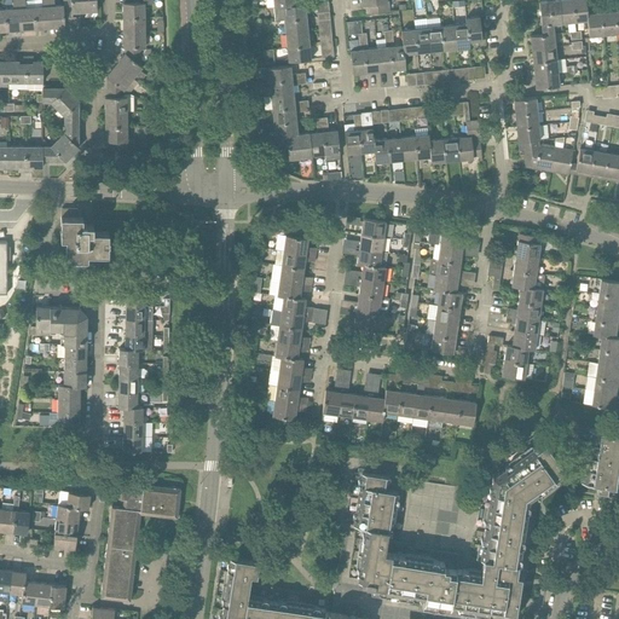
[(6,32),(22,30),(18,0),(12,0),(13,9),(5,10),(6,32)]
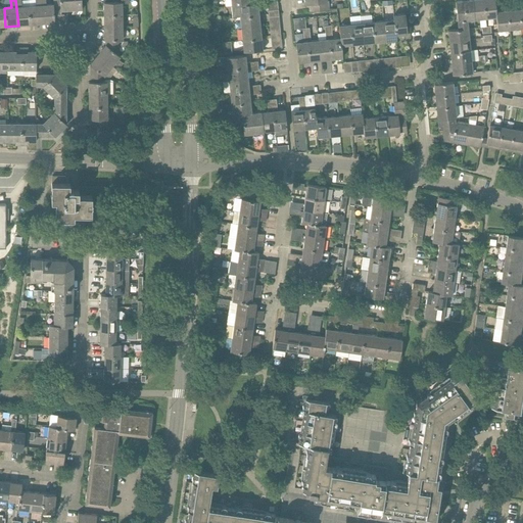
[(15,0),(18,26),(30,25),(29,6),(21,6),(20,0),(15,0)]
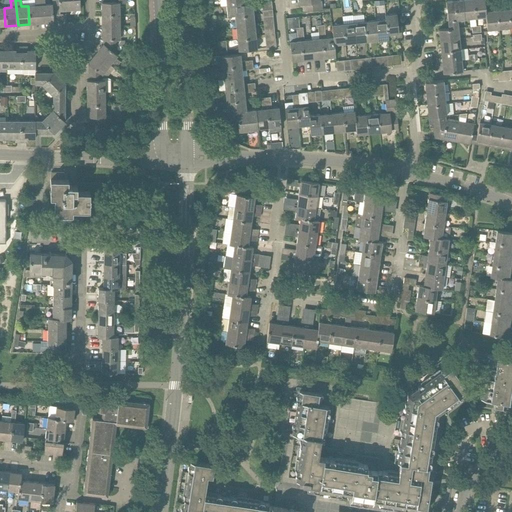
[(29,24),(41,23),(39,0),(34,0),(35,5),(28,6),(29,24)]
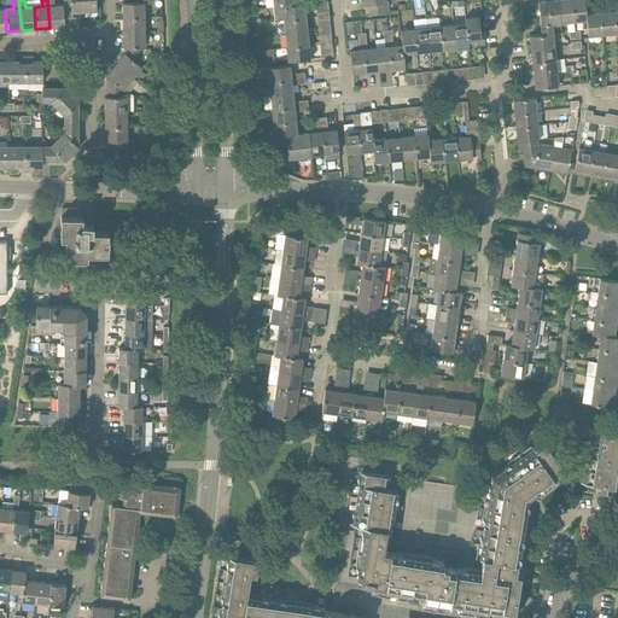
[(64,28),(64,25),(63,5),(54,6),(53,0),(47,0),(50,28),(64,28)]
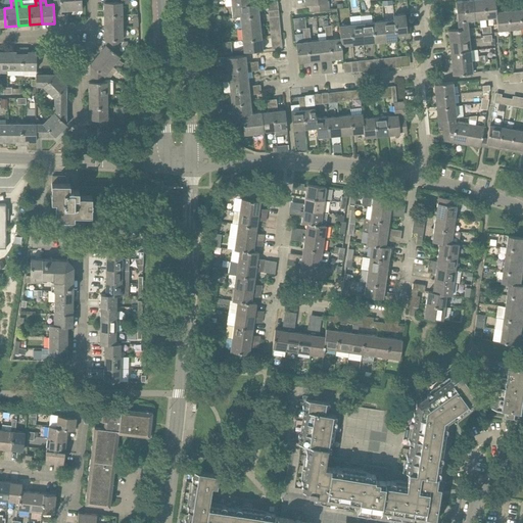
[(53,4),(54,21),(67,20),(66,10),(82,9),(81,0),(52,0),(53,4)]
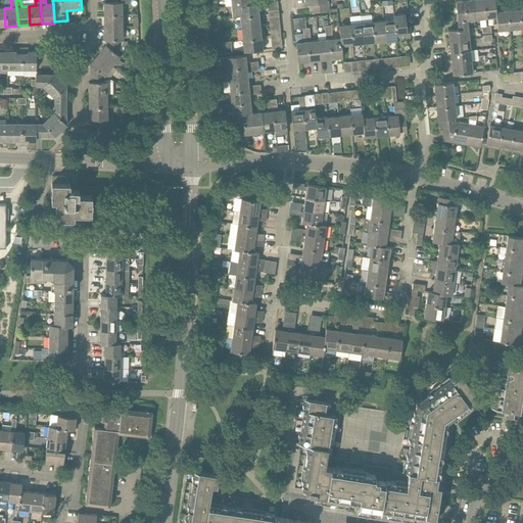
[(104,15),(123,14),(123,4),(128,4),(128,0),(114,0),(114,2),(103,2),(104,15)]
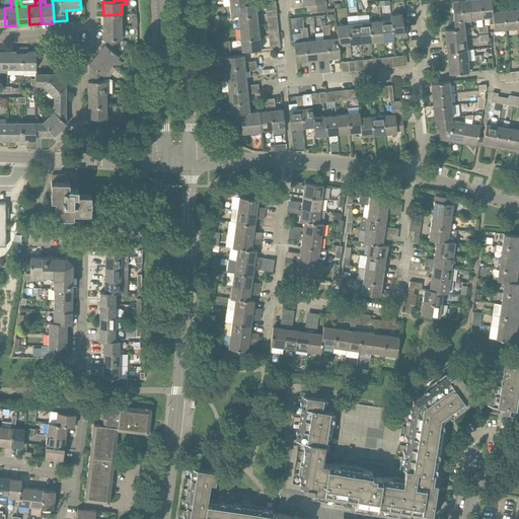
[(308,12),(326,10),(325,1),(324,1),(324,0),(304,0),(305,4),(307,4),(308,12)]
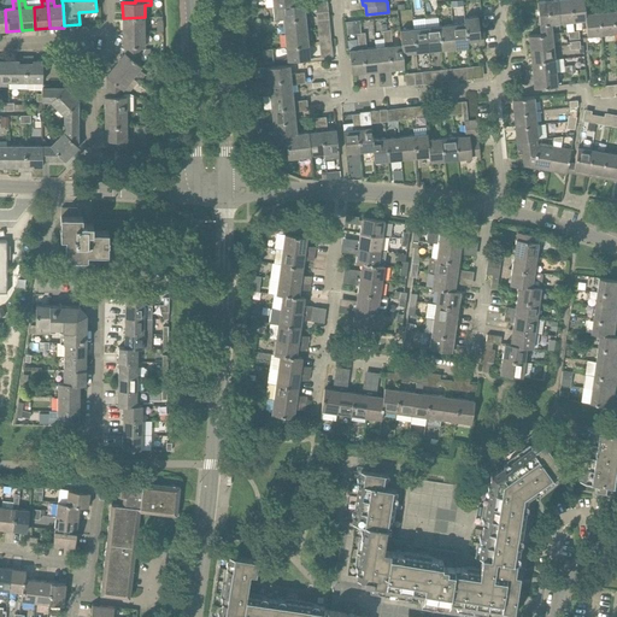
[(539,18),(559,16),(557,0),(556,0),(538,3),(539,18)]
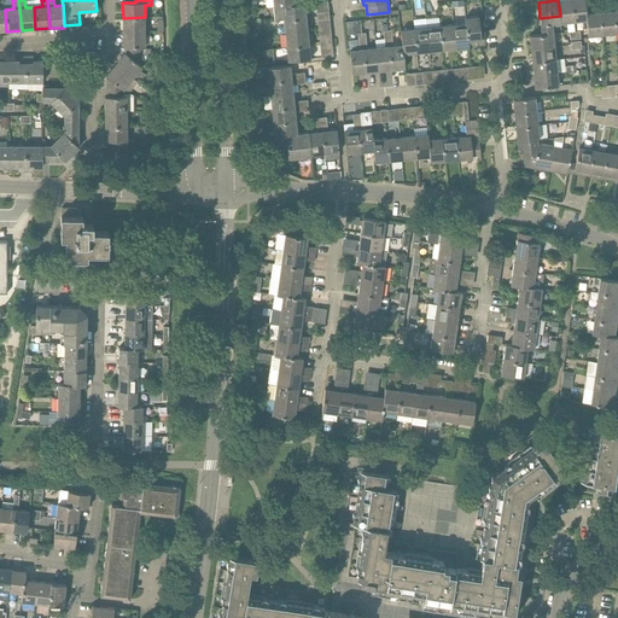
[(561,24),(573,23),(570,0),(558,0),(560,16),(561,24)]
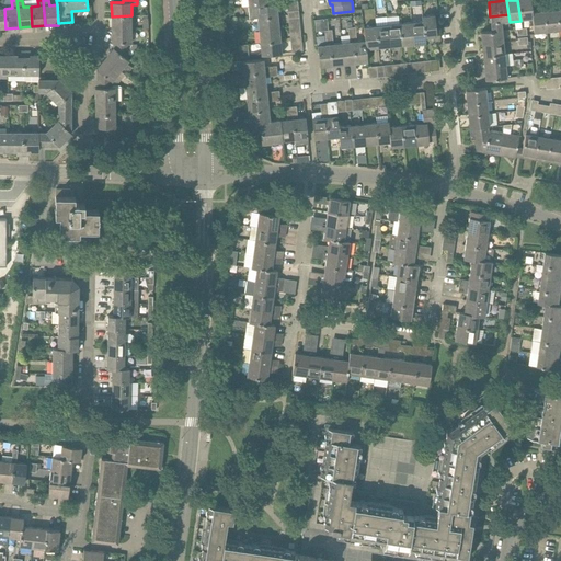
[(533,19),(533,13),(530,0),(517,0),(521,21),(533,19)]
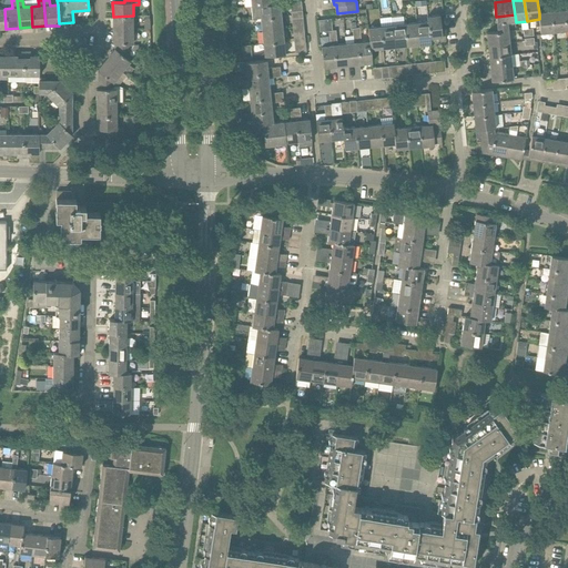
[(261,19),(281,17),(280,3),(272,4),(260,7),(261,19)]
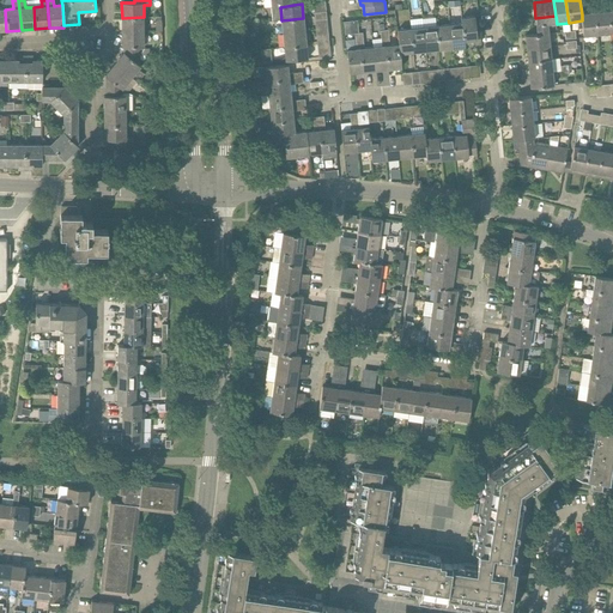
[(598,35),(612,34),(610,12),(596,13),(598,35)]
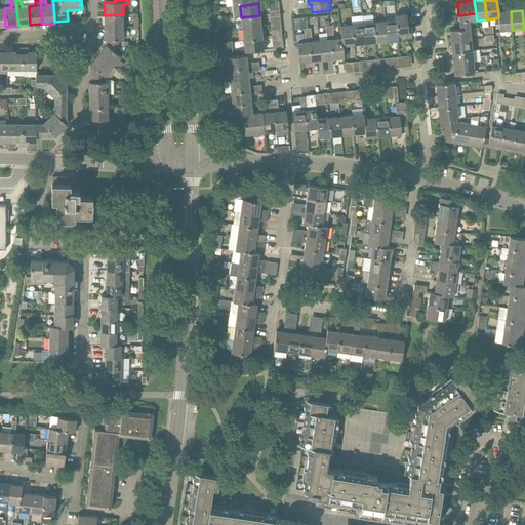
[(499,31),(512,30),(511,11),(498,12),(498,17),(499,31)]
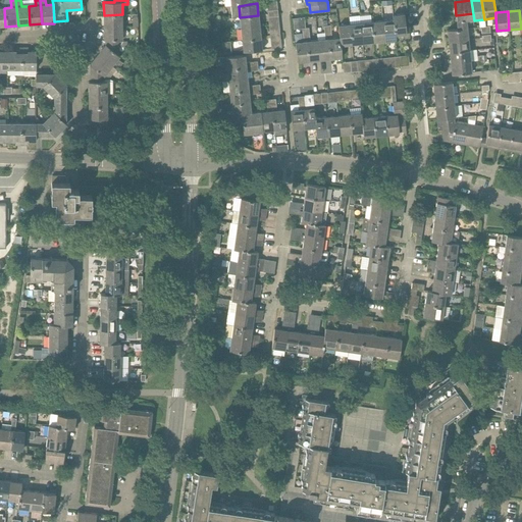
[(458,30),(467,29),(466,21),(474,20),(473,13),(456,15),(458,30)]
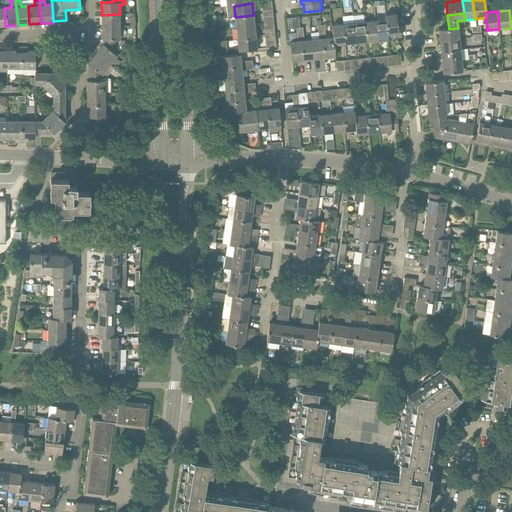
[(102,27),(120,27),(120,14),(102,15),(102,27)]
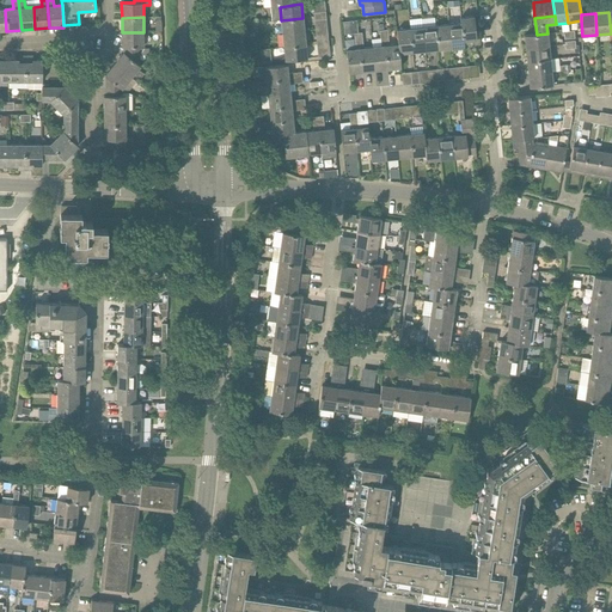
[(463,32),(464,42),(477,41),(473,17),(460,18),(460,24),(461,32),(463,32)]
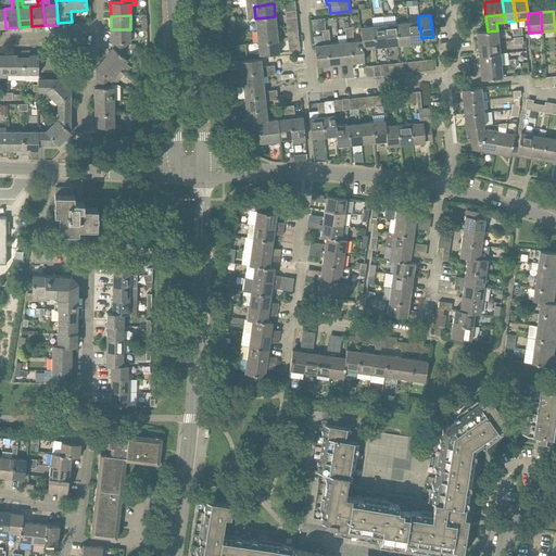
[(256,30),(277,28),(275,16),(255,19),(256,30)]
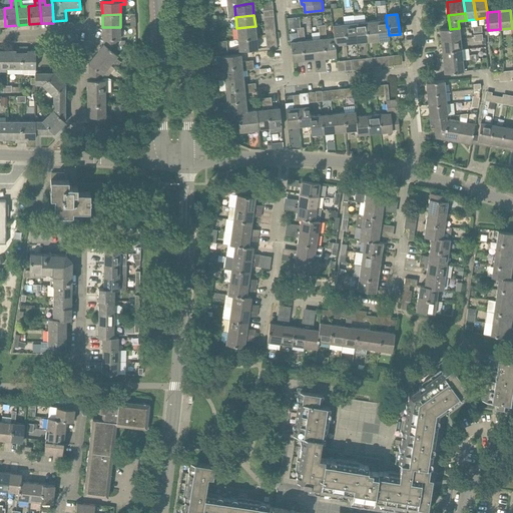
[(389,39),(389,35),(388,27),(387,27),(386,20),(376,21),(378,41),(389,39)]
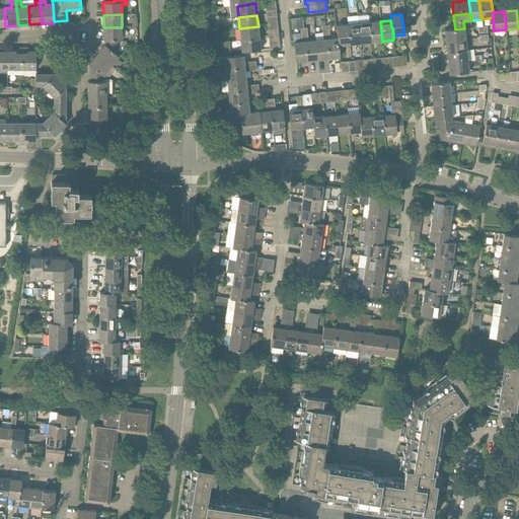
[(372,43),(382,42),(380,21),(370,22),(372,43)]
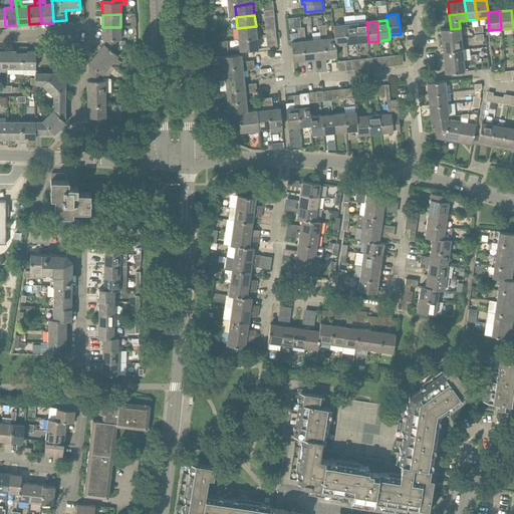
[(357,43),(368,42),(366,22),(355,23),(357,43)]
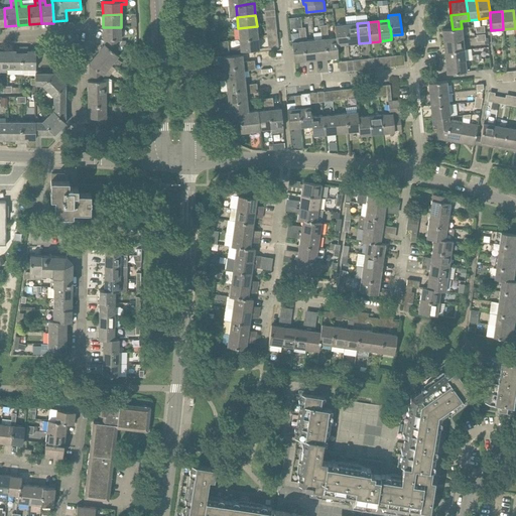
[(348,44),(359,43),(357,23),(346,24),(348,44)]
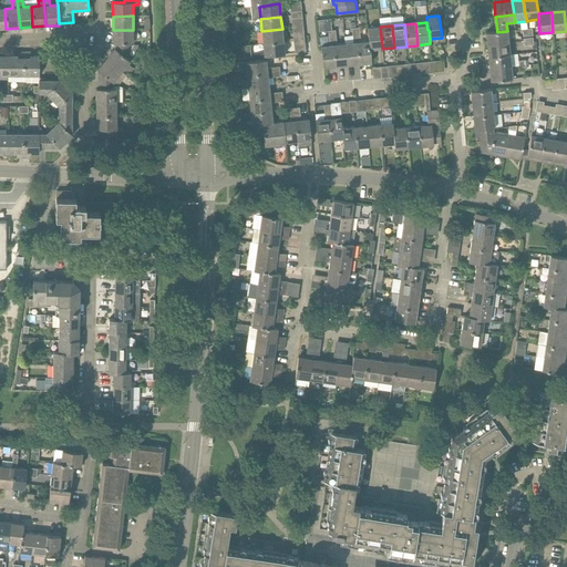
[(370,50),(382,49),(380,27),(368,28),(369,41),(370,41),(370,50)]
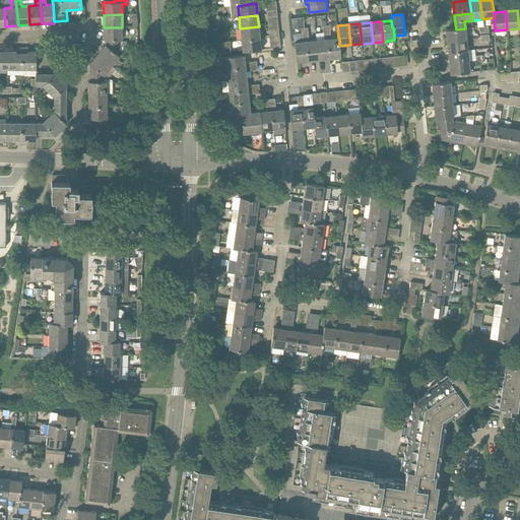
[(241,41),(260,39),(259,26),(240,28),(241,41)]
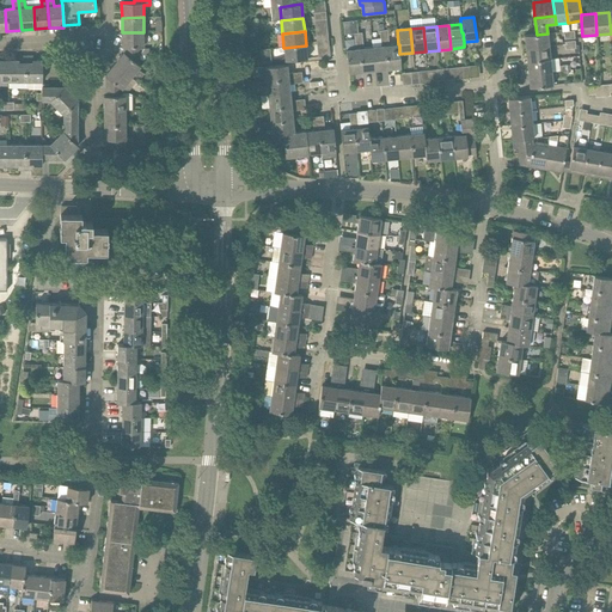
[(124,53),(140,55),(140,47),(144,47),(144,32),(122,32),(122,47),(123,47),(124,53)]
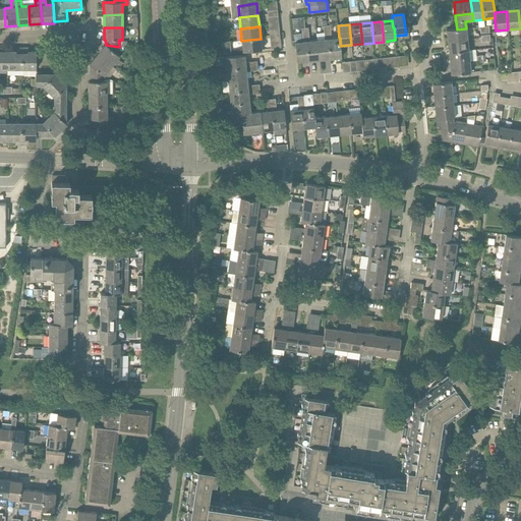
[(448,42),(467,40),(466,29),(457,30),(446,31),(448,42)]
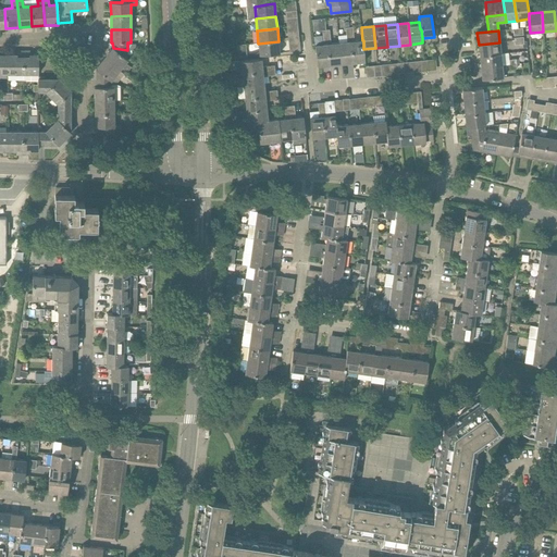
[(355,41),(354,34),(346,35),(347,39),(350,39),(353,63),(364,62),(363,49),(363,40),(362,40),(355,41)]
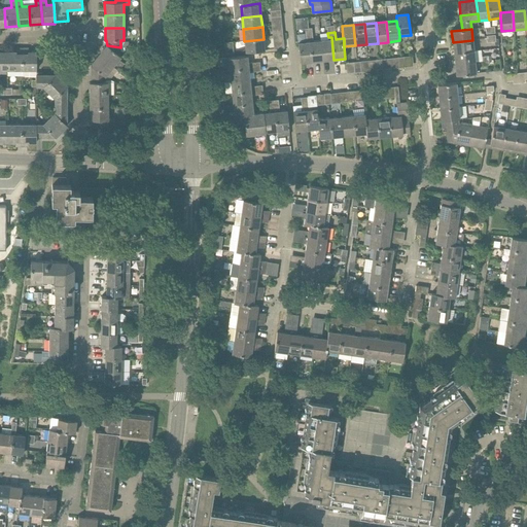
[(313,41),(312,35),(306,35),(306,40),(307,40),(309,39),(311,63),(323,61),(320,41),(313,41)]
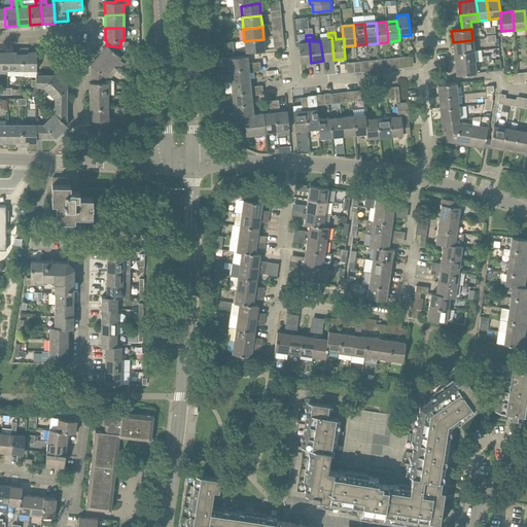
[(323,61),(334,60),(331,37),(328,37),(328,40),(320,41),(323,61)]
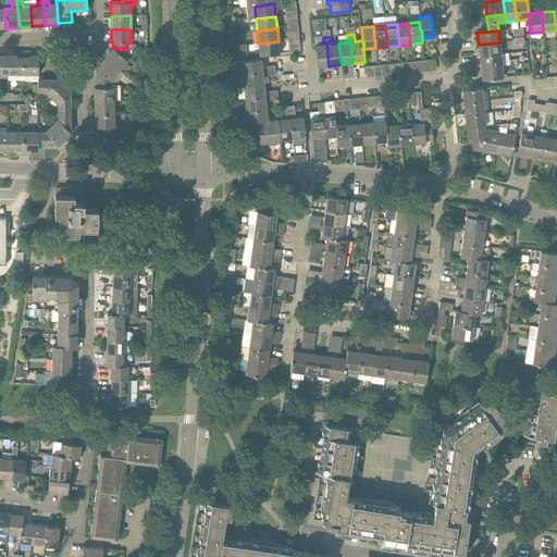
[(259,56),(280,54),(279,41),(258,44),(259,56)]
